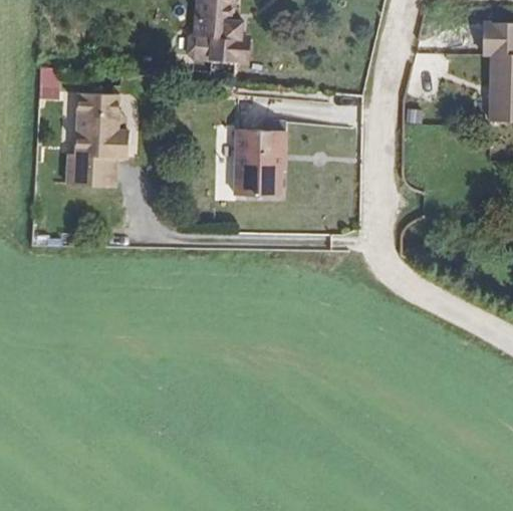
[(242,65),(246,17),(235,15),(236,0),(199,0),(197,25),(186,31),(184,50),(193,59),(242,65)]
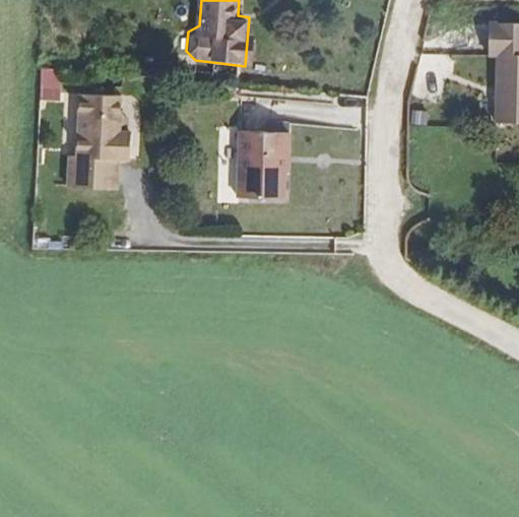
[(518,23),(485,22),(485,56),(495,57),(494,122),(518,122),(518,23)]
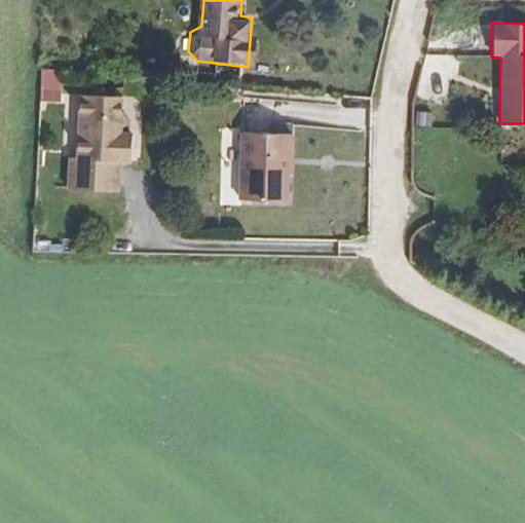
[(96,88),(96,72),(36,67),(35,99),(65,101),(65,86),(96,88)]
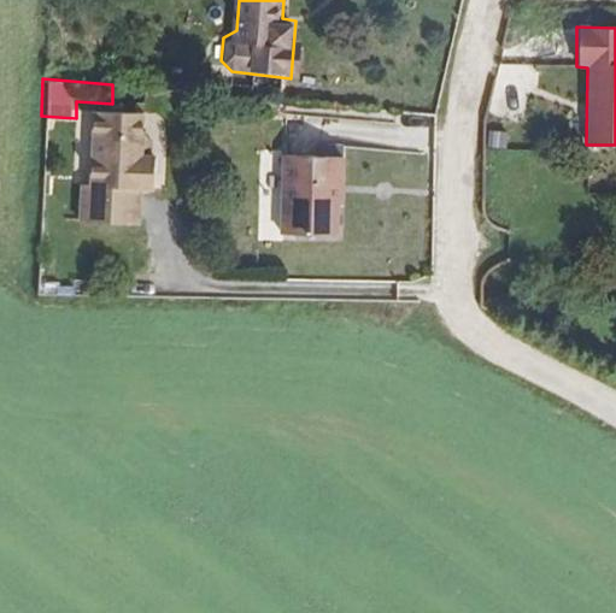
[(153,188),(153,155),(140,155),(140,112),(93,112),(89,186),(81,187),(81,224),(139,224),(139,207),(139,188),(153,188)]
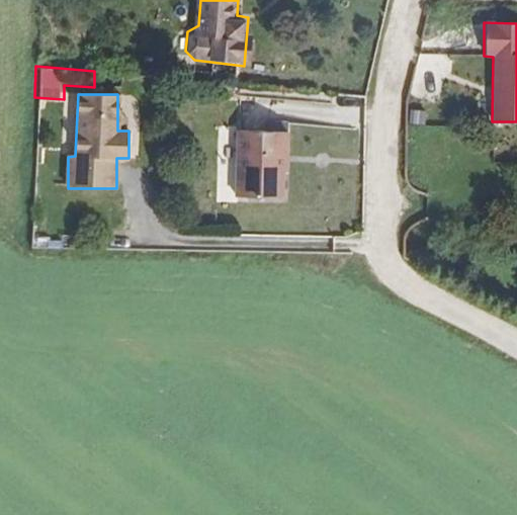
[(288,160),(290,136),(262,133),(236,130),(231,195),(279,201),(282,160),(288,160)]
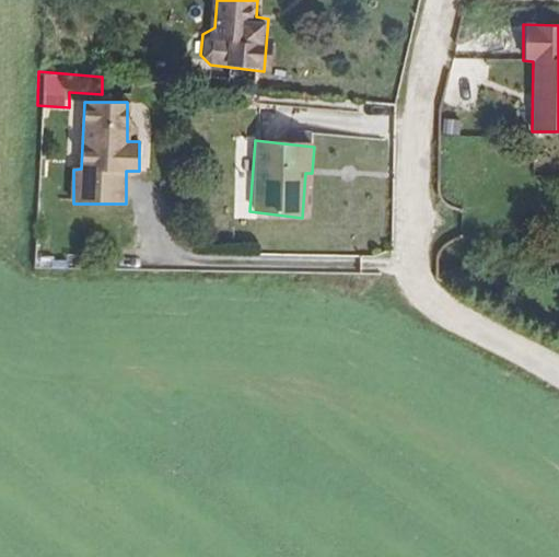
All buildings are outlined.
